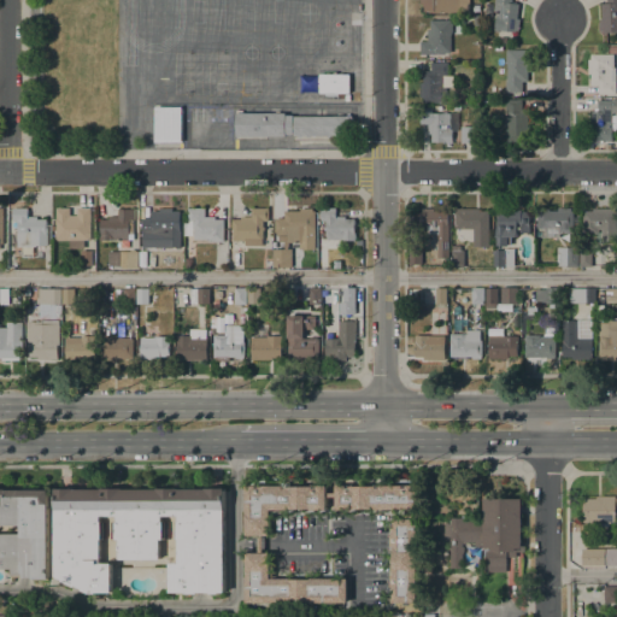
[(436,12),(436,13),(423,13),(423,0),(469,0),(469,12),(465,12),(436,12)]
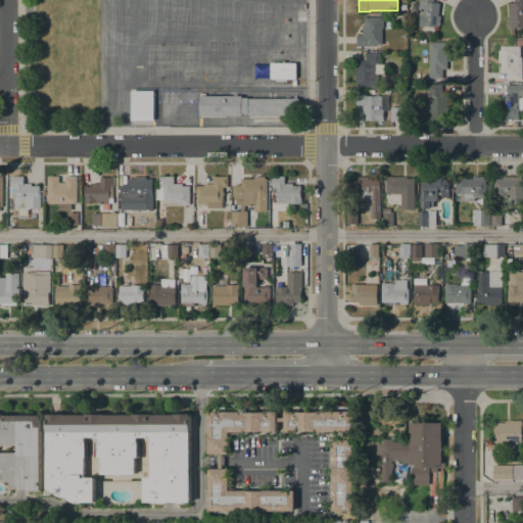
[(438,16),(440,16),(439,27),(437,26),(437,27),(425,26),(425,27),(419,26),(421,9),(419,9),(419,0),(434,0),(434,2),(439,3),(438,16)]
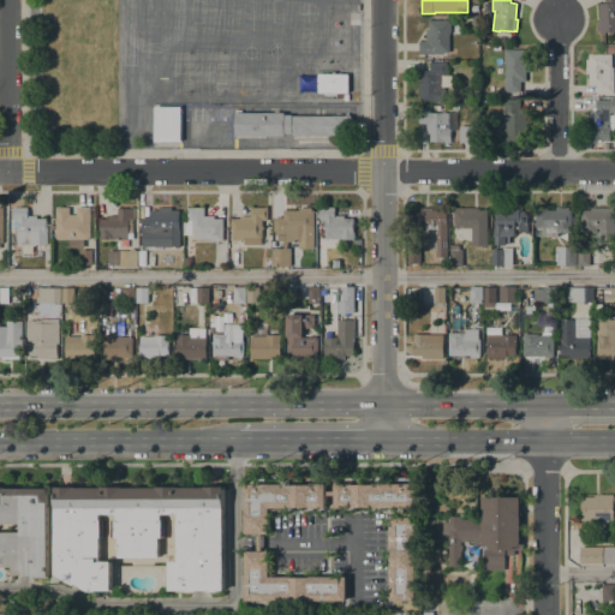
[(614,0),(614,31),(601,33),(601,30),(597,30),(597,19),(599,19),(599,4),(605,4),(604,0),(614,0)]
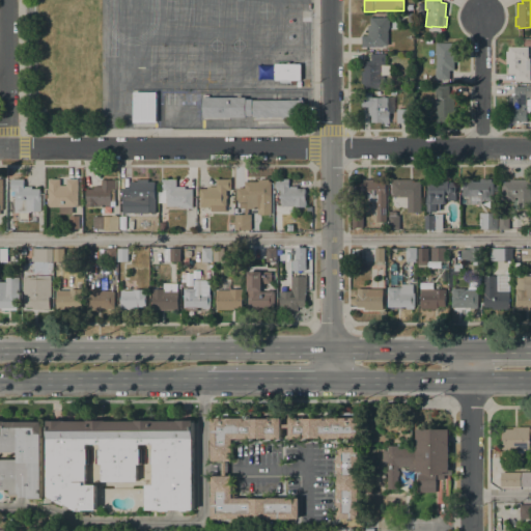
[(362,47),(362,35),(368,35),(368,17),(389,18),(389,29),(388,29),(388,45),(384,45),(384,47),(362,47)]
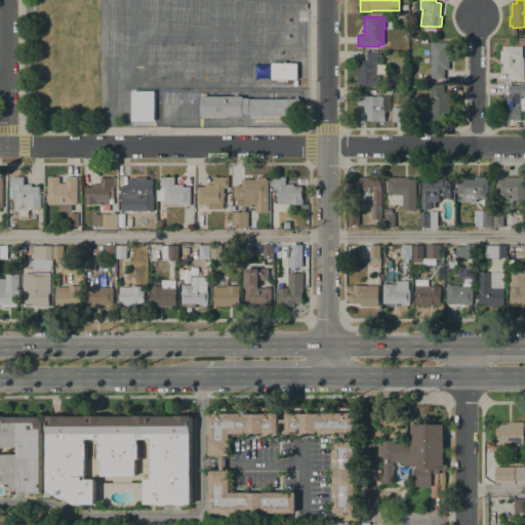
[(432,79),(432,77),(431,77),(431,68),(432,68),(431,42),(449,42),(449,50),(451,50),(451,62),(449,62),(449,70),(444,70),(445,78),(432,79)]
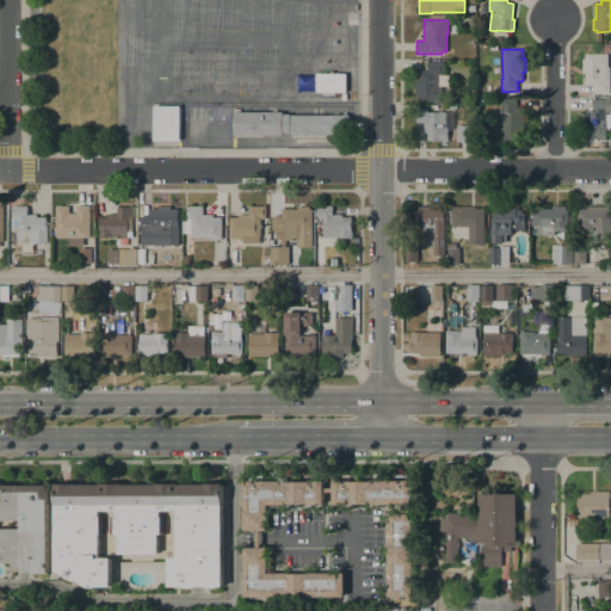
[(608,54),(608,67),(610,67),(610,93),(593,93),(593,85),(585,85),(585,73),(582,73),(582,59),(585,59),(585,54),(608,54)]
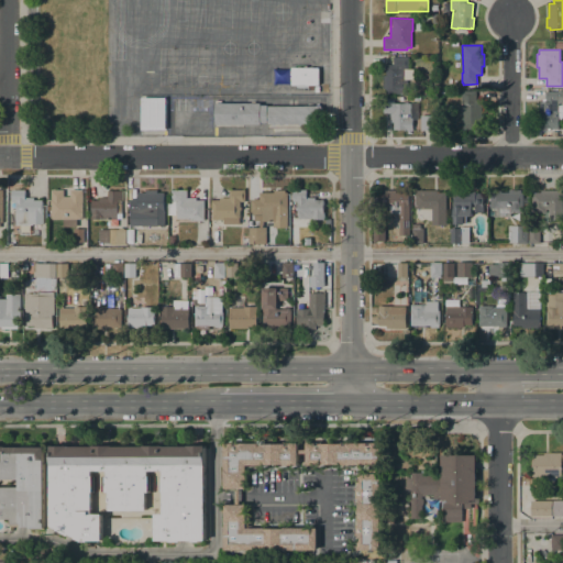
[(409,57),(409,69),(405,69),(405,79),(407,79),(407,94),(386,94),(386,88),(384,88),(384,75),(386,75),(386,65),(393,65),(393,57),(409,57)]
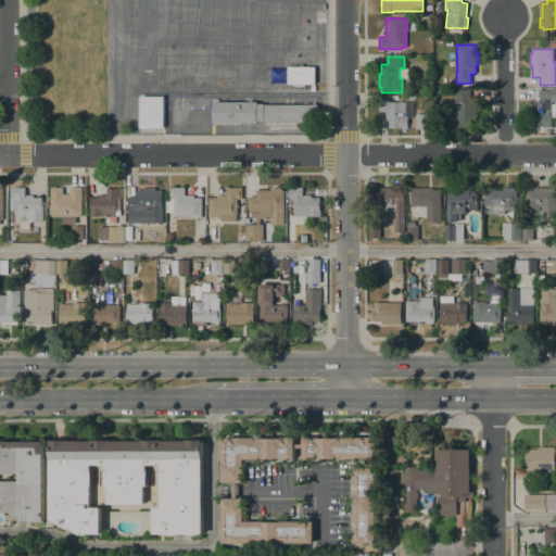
[(315,84),(288,84),(288,67),(294,67),(294,65),(298,65),(298,67),(300,67),(300,65),(304,65),(304,67),(305,67),(305,65),(310,65),(310,67),(315,67),(315,84)]
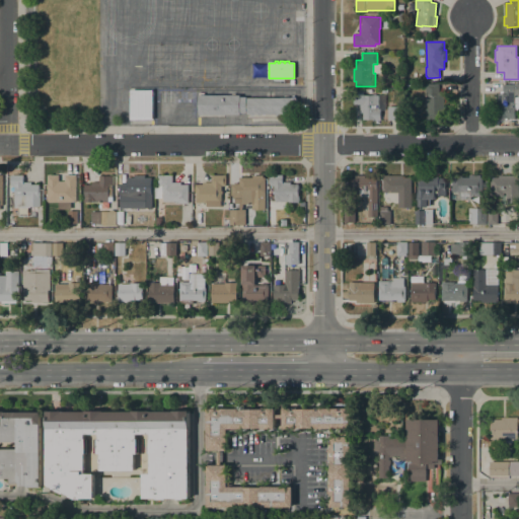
[(444,119),(426,120),(426,107),(427,107),(427,94),(426,94),(426,84),(439,84),(439,92),(444,92),(444,119)]
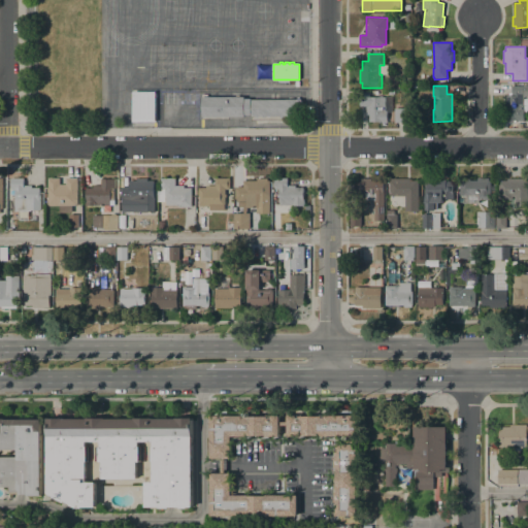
[(527,97),(523,97),(523,108),(524,108),(524,121),(506,121),(506,118),(502,118),(502,108),(506,108),(505,96),(508,96),(508,93),(512,93),(512,86),(527,86),(527,97)]
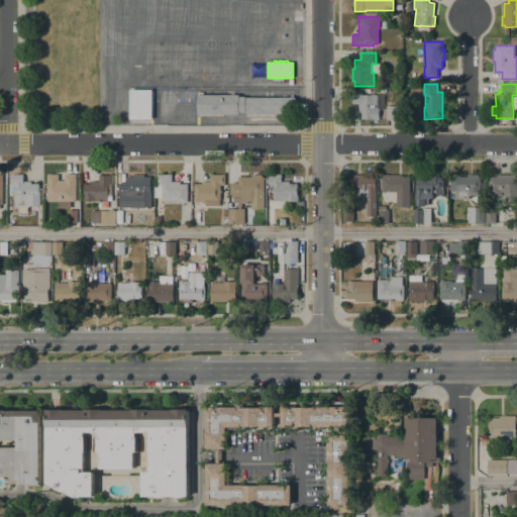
[(150,90),(128,90),(129,119),(151,119),(150,90)]
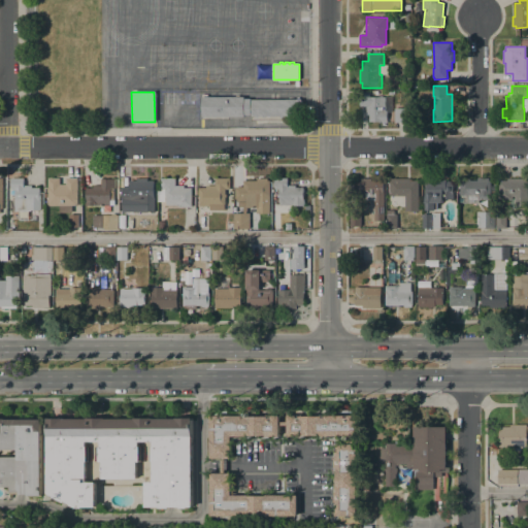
[(391,110),(387,111),(387,123),(382,123),(382,122),(369,122),(369,114),(367,114),(367,106),(360,106),(360,102),(361,102),(360,92),(369,92),(369,96),(373,96),(373,97),(391,97),(391,103),(391,110)]
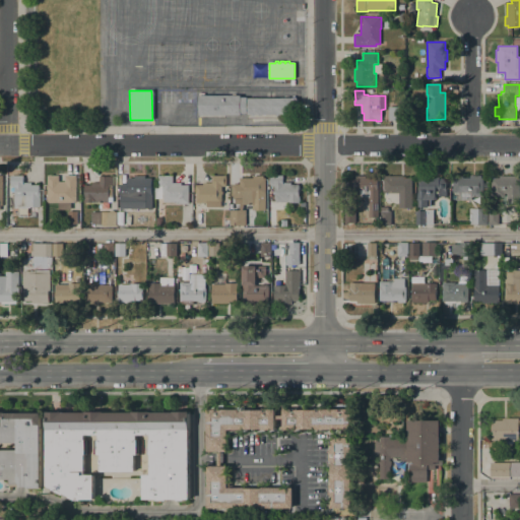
[(241,95),(241,96),(247,96),(247,113),(241,113),(241,115),(199,115),(199,94),(241,95)]
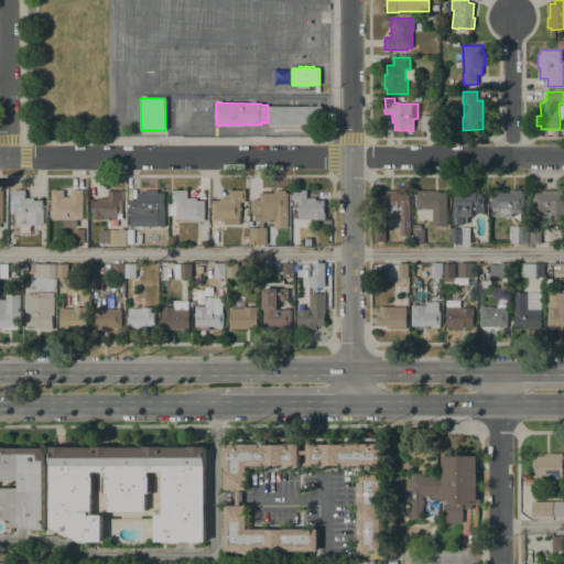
[(269,106),(322,106),(322,123),(304,125),(304,126),(300,126),(300,125),(285,125),(285,126),(281,126),(281,125),(275,125),(275,126),(272,126),(272,125),(269,125),(269,106)]
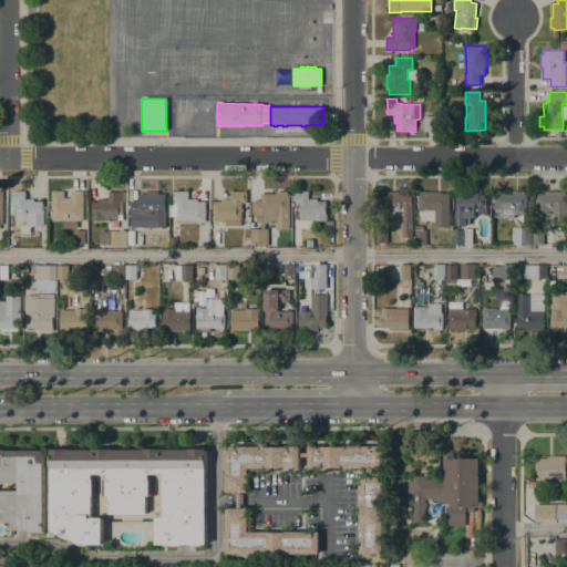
[(440,116),(440,131),(424,132),(423,116),(440,116)]
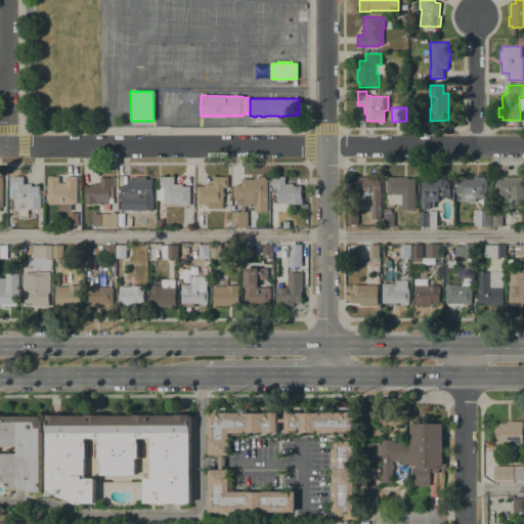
[(14,209),(14,198),(14,187),(10,187),(10,177),(11,177),(11,173),(22,173),(22,177),(24,177),(24,184),(31,184),(31,186),(39,186),(39,198),(40,198),(40,208),(14,209)]
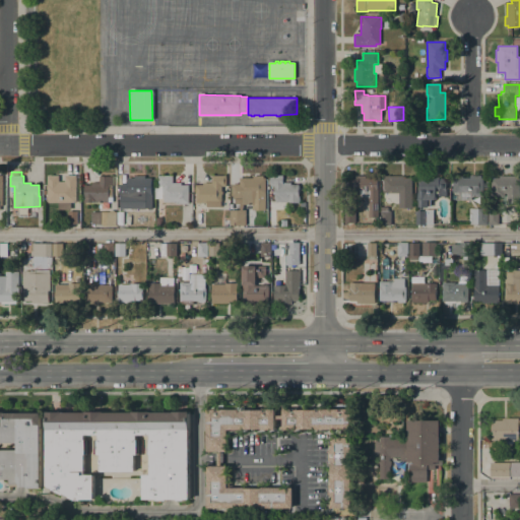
[(189,203),(176,203),(176,202),(164,202),(164,198),(155,198),(155,186),(158,186),(158,176),(173,175),(173,183),(181,182),(181,185),(189,185),(189,203)]
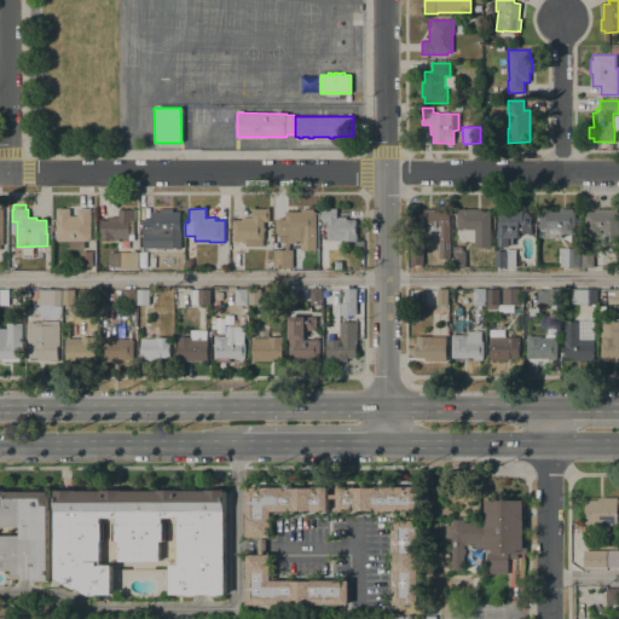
[(336,208),(336,217),(346,217),(346,219),(356,219),(356,233),(357,233),(357,241),(342,241),(327,239),(327,221),(322,221),(322,208),(336,208)]
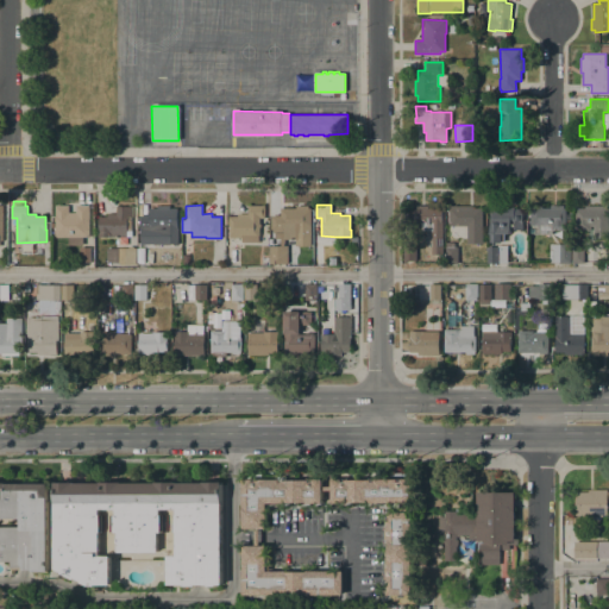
[(69,206),(69,213),(76,213),(76,206),(89,206),(89,237),(82,237),(82,245),(68,245),(68,237),(56,237),(56,234),(55,234),(55,206),(69,206)]
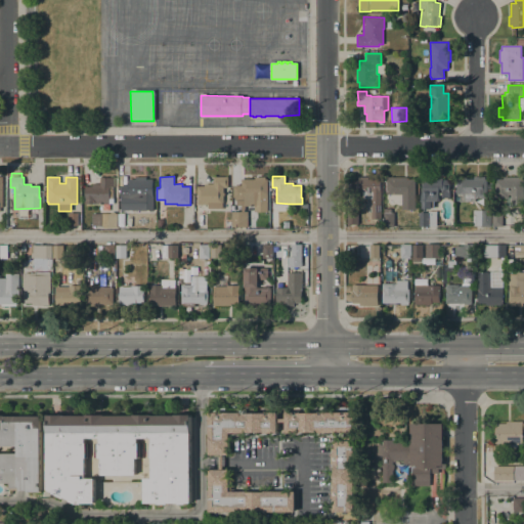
[(114,177),(114,187),(113,187),(113,197),(110,197),(110,204),(96,204),(84,204),(84,199),(85,199),(85,186),(92,186),(92,183),(99,183),(99,177),(114,177)]
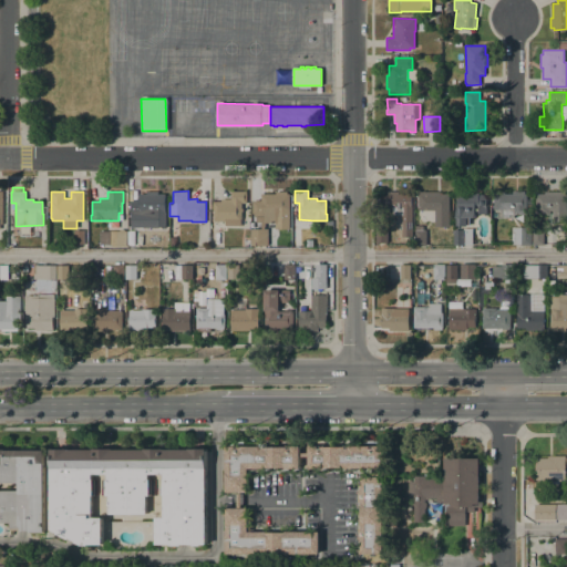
[(131,227),(131,200),(140,200),(140,194),(146,194),(146,192),(158,192),(158,194),(165,194),(165,213),(166,213),(166,227),(131,227)]
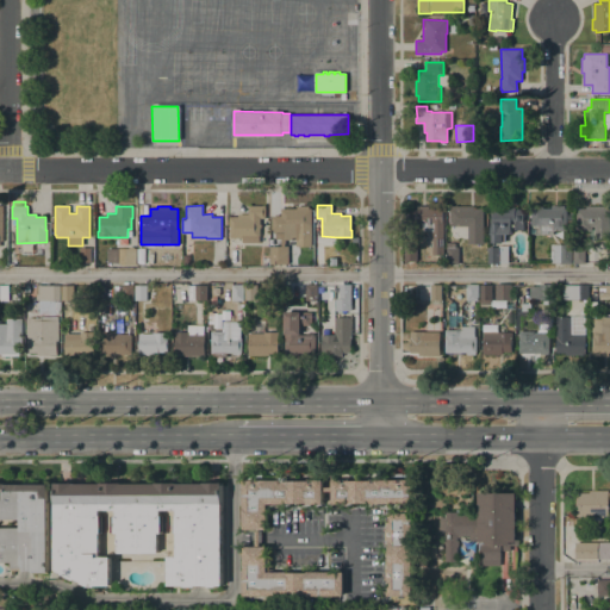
[(238,217),(238,215),(248,213),(248,206),(266,206),(266,218),(260,218),(260,236),(259,236),(259,243),(243,243),(243,248),(230,248),(229,217),(238,217)]
